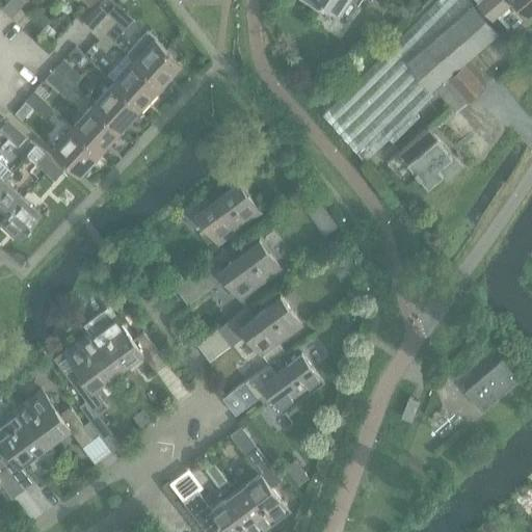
[(11,18),(27,0),(9,0),(2,8),(11,18)]
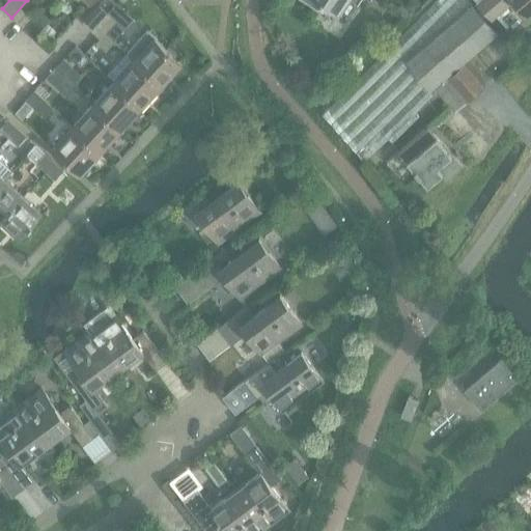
[(338,12),(346,0),(352,0),(358,4),(360,0),(304,0),(318,9),(323,2),(338,12)]
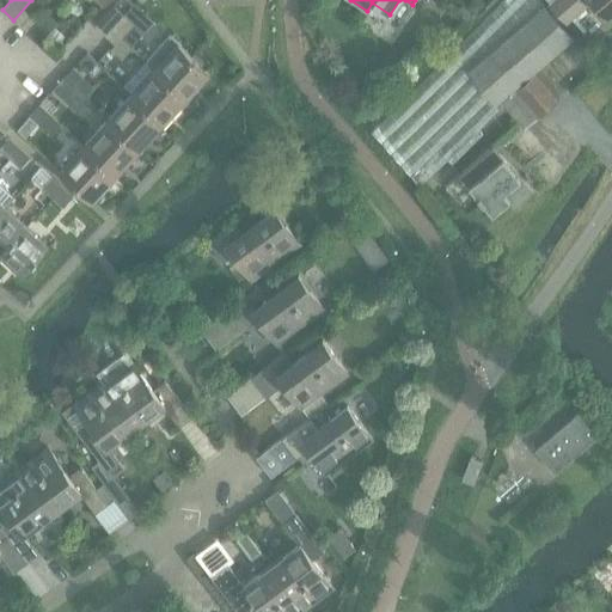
[(545,5),(540,0),(503,0),(373,132),(421,187),(448,159),(453,164),(483,133),(479,129),(500,109),(496,104),(467,71),(545,5)]
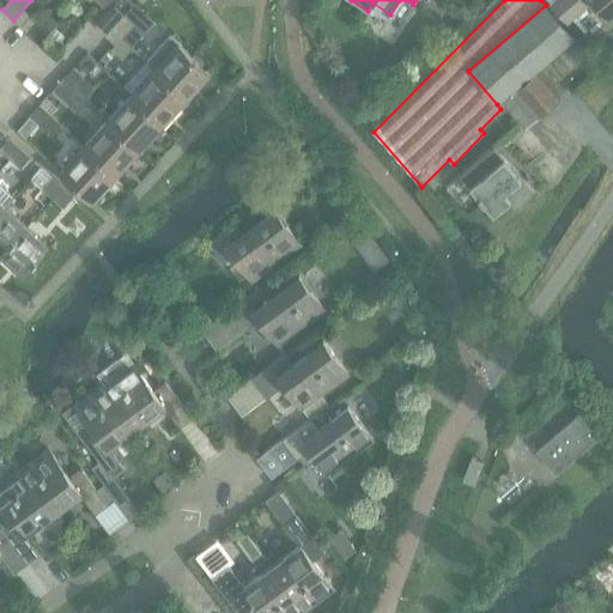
[(472,0),(468,6),(480,14),(487,4),(481,0),(472,0)]
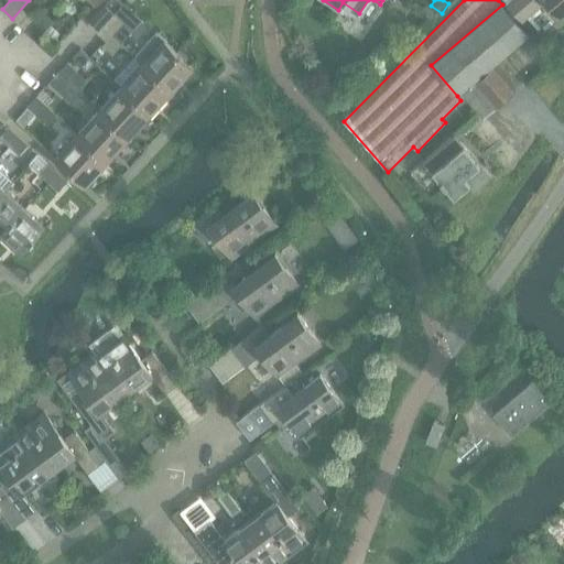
[(540,0),(512,0),(508,4),(522,21),(542,2),(540,0)]
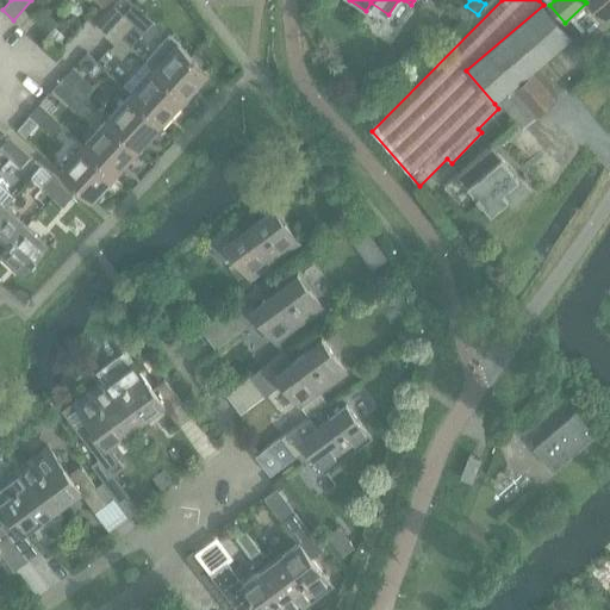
[(609,0),(591,0),(608,18),(609,16),(609,0)]
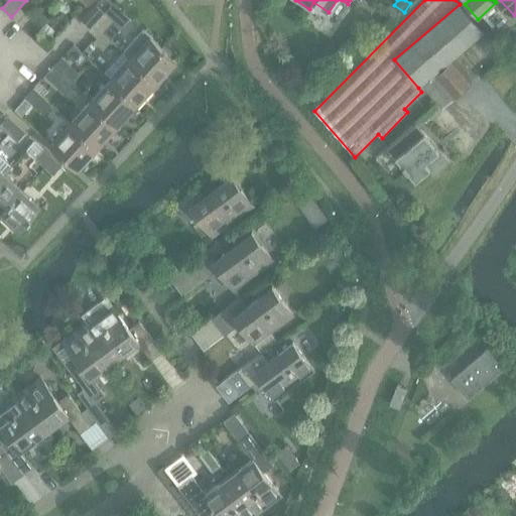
[(106,11),(97,3),(81,22),(89,29),(106,11)]
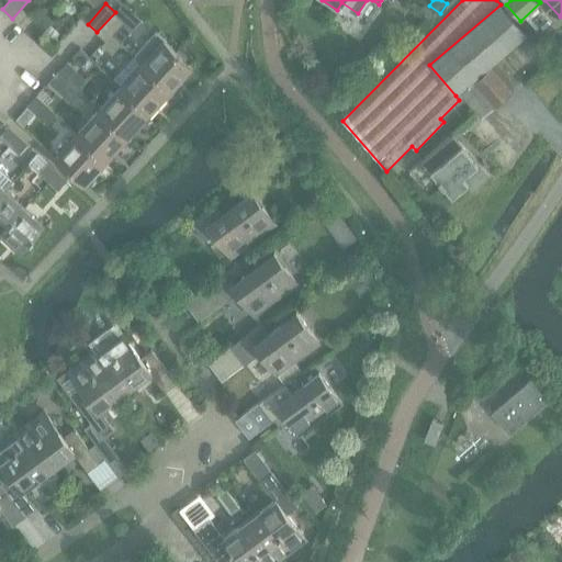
[(429,65),(456,96),(527,35),(501,4),(429,65)]
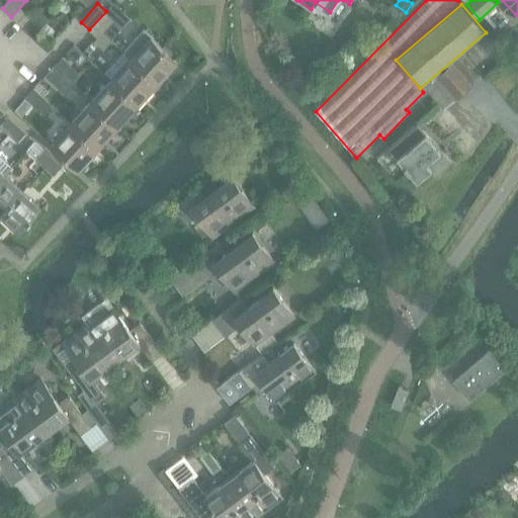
[(390,5),(385,12),(385,17),(393,21),(399,12),(390,5)]
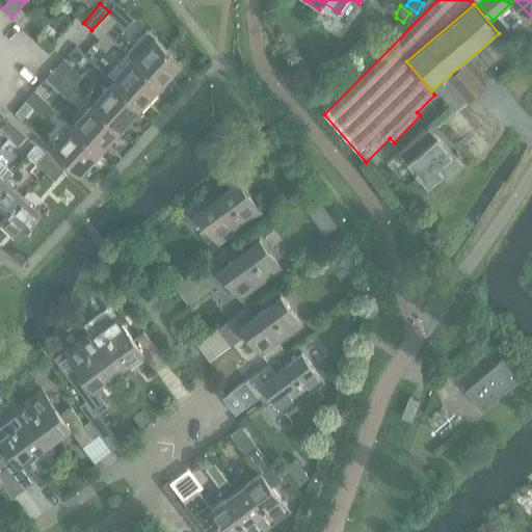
[(34,37),(51,19),(42,9),(24,29),(34,37)]
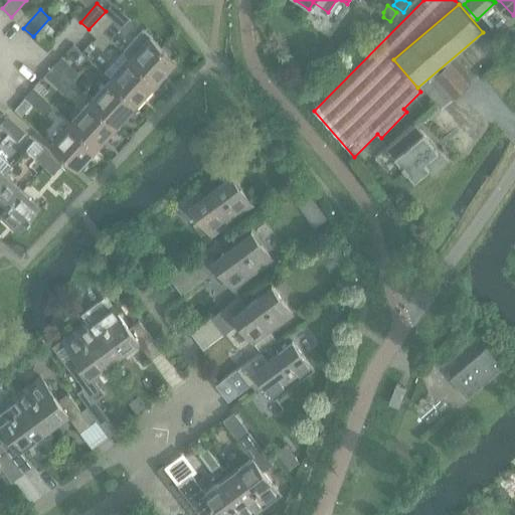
[(103,31),(114,18),(106,11),(89,29),(97,37),(94,41),(103,49),(112,39),(103,31)]
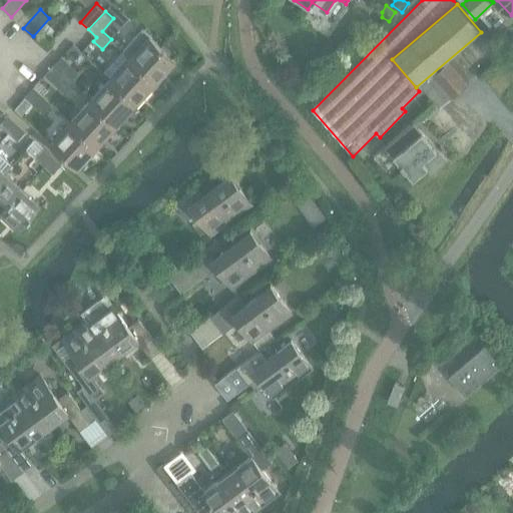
[(143,29),(123,50),(130,57),(156,80),(176,59),(173,56),(176,53),(163,42),(160,45),(143,29)]
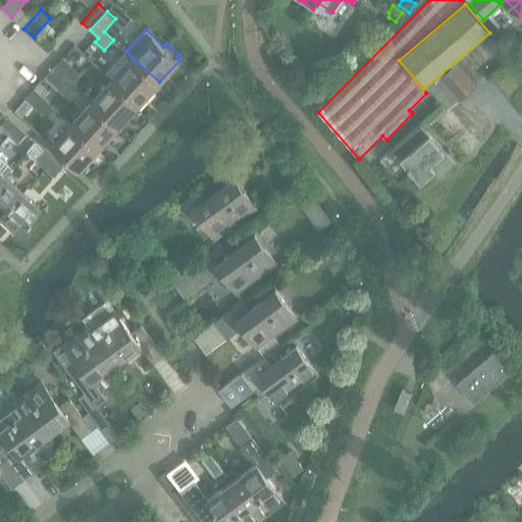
[(84,67),(89,61),(73,47),(67,54),(84,67)]
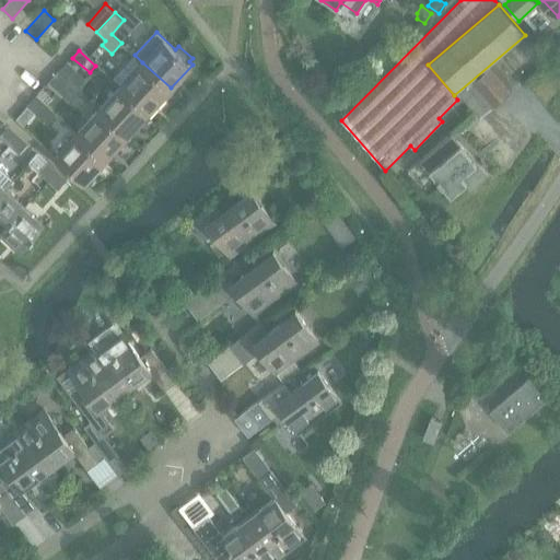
[(133,55),(113,78),(120,85),(119,86),(148,113),(171,88),(142,62),(135,55),(133,55)]
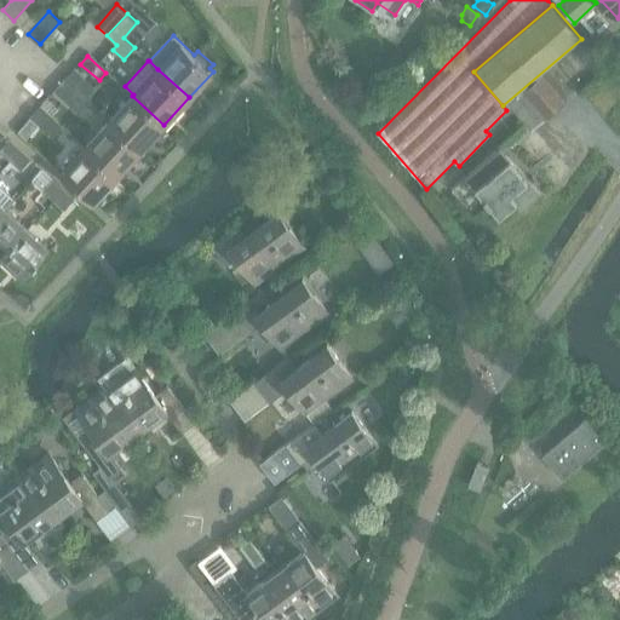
[(85,101),(96,89),(74,68),(63,80),(85,101)]
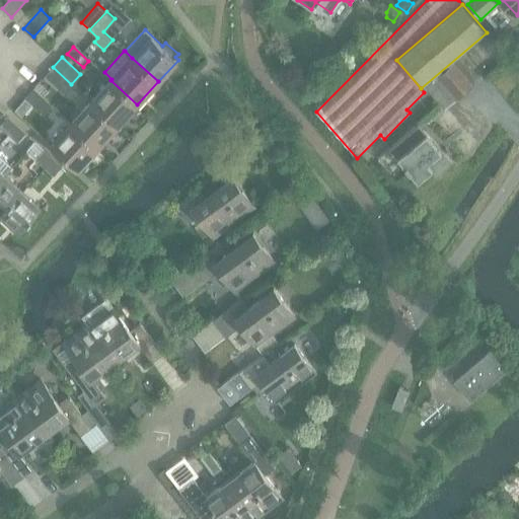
[(454,62),(426,86),(445,108),(473,85),(454,62)]
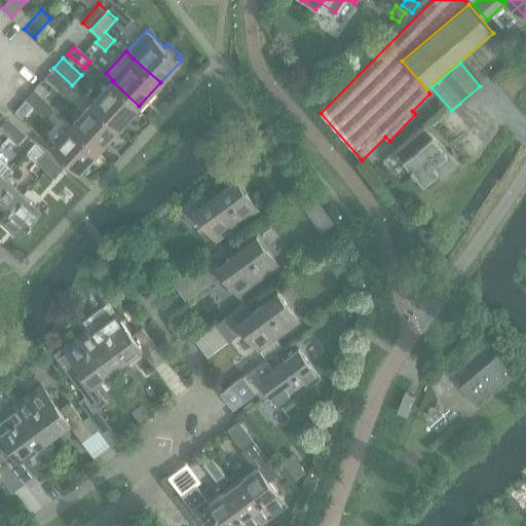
[(45,77),(64,94),(72,85),(53,68),(45,77)]
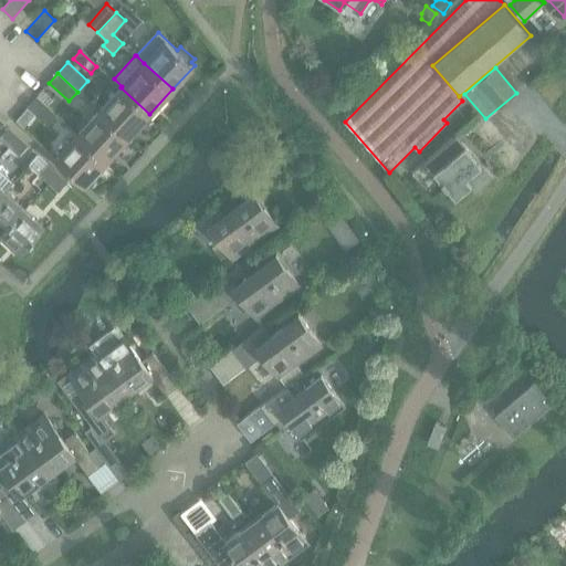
[(127,137),(149,114),(121,87),(98,112),(127,137)]
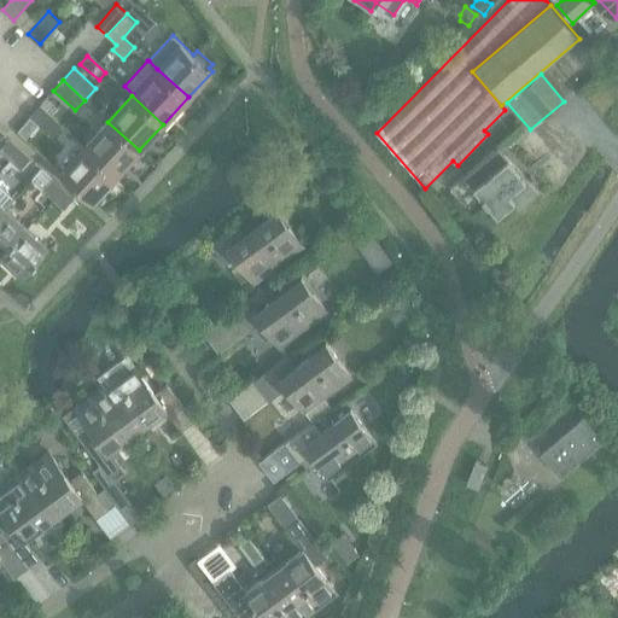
[(59,108),(47,97),(41,104),(52,115),(59,108)]
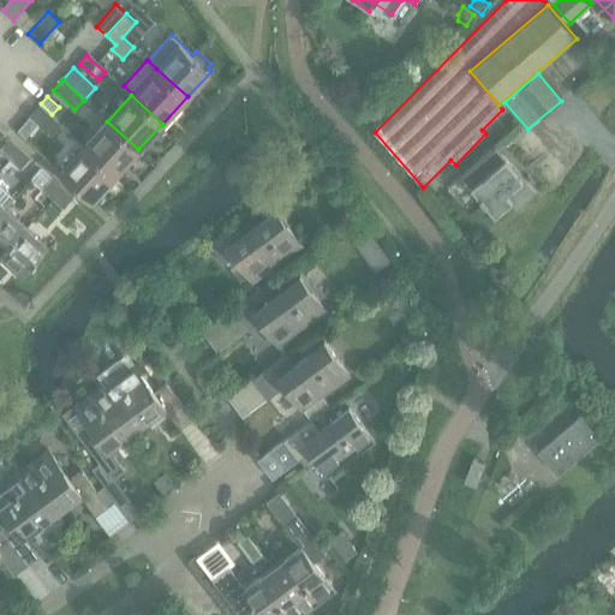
[(51,135),(61,124),(40,105),(29,115),(51,135)]
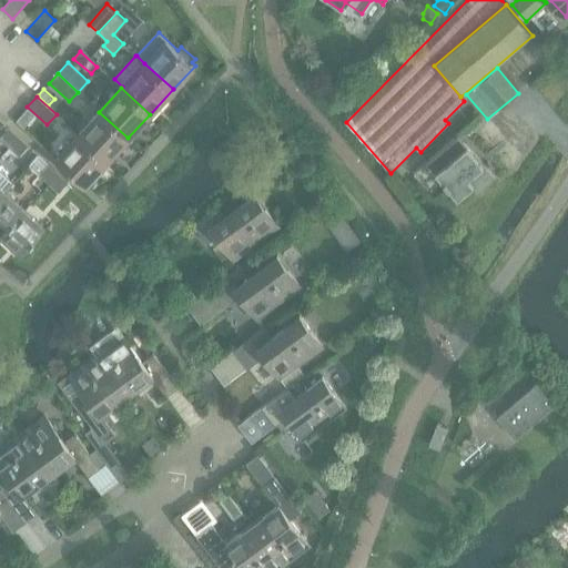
[(107,161),(128,138),(99,112),(78,134),(107,161)]
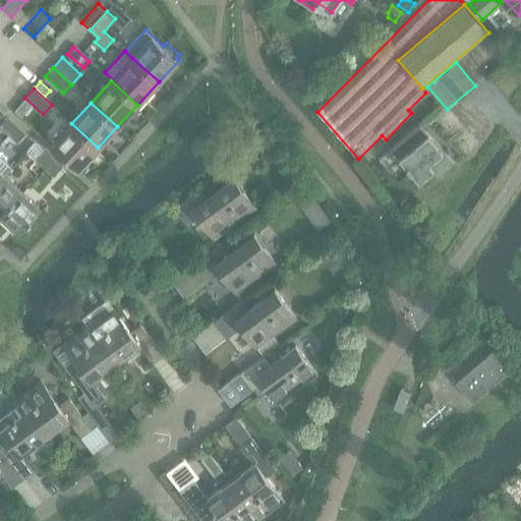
[(8,117),(0,125),(0,126),(8,135),(17,125),(8,117)]
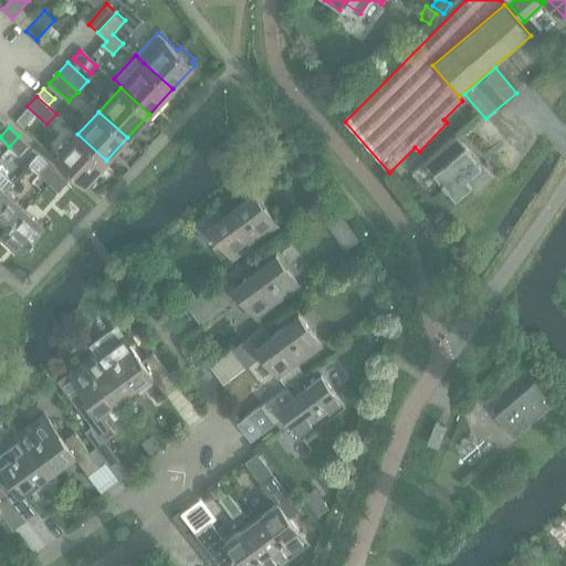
[(77,134),(55,158),(84,185),(106,160),(77,134)]
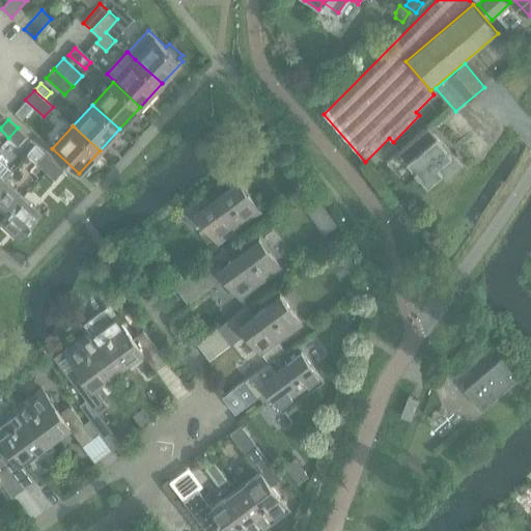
[(428,126),(398,151),(427,186),(443,172),(448,178),(463,166),(428,126)]
